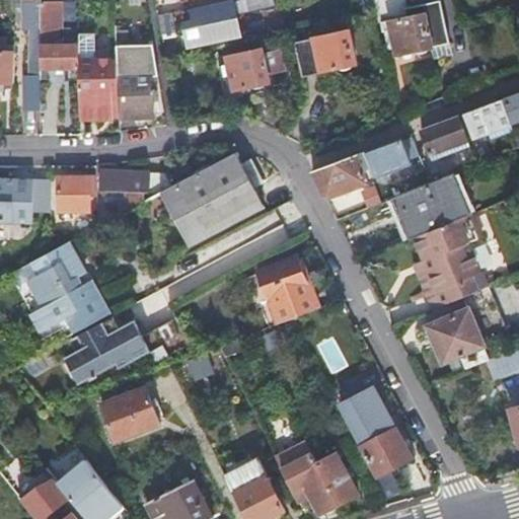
[(75,64),(75,45),(58,45),(58,40),(51,41),(52,26),(57,26),(57,0),(38,1),(38,36),(38,68),(75,68),(75,64)]
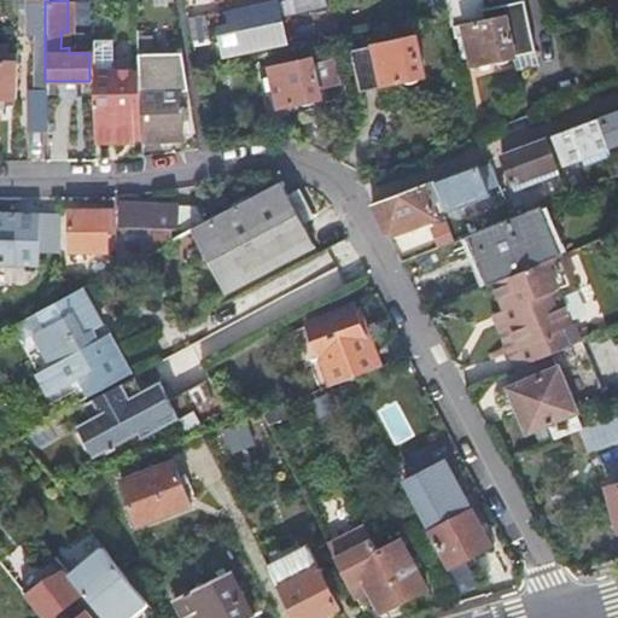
[(228,24),(214,28),(220,53),(279,40),(274,18),(326,6),(324,0),(268,0),(225,10),(228,24)]
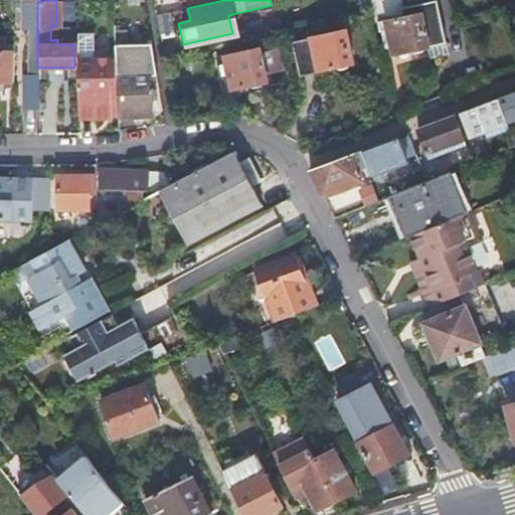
[(393,5),(391,0),(366,0),(369,11),(393,5)]
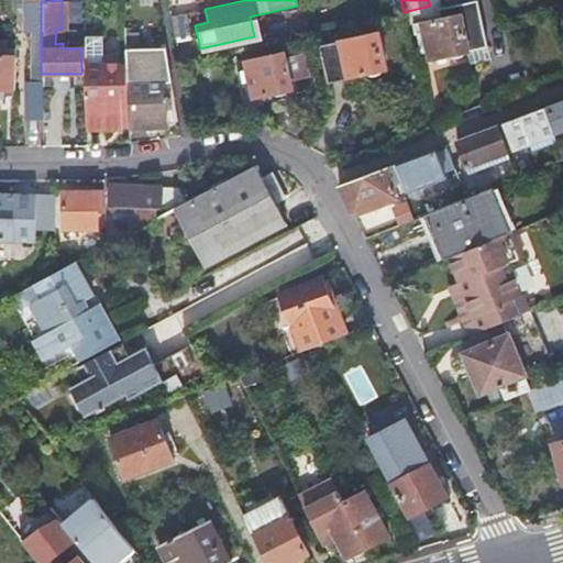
[(416,45),(422,44),(424,56),(479,43),(471,9),(468,0),(454,0),(404,12),(400,13),(405,32),(412,31),(416,45)]
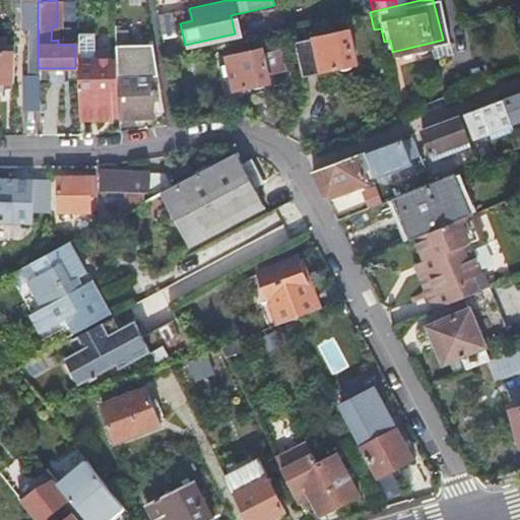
[(164,8),(152,10),(156,33),(168,29),(164,8)]
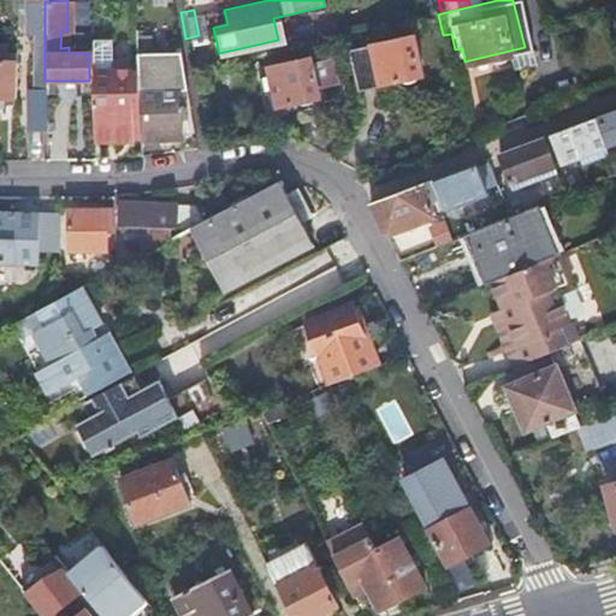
[(400,35),(357,45),(367,84),(408,75),(400,35)]
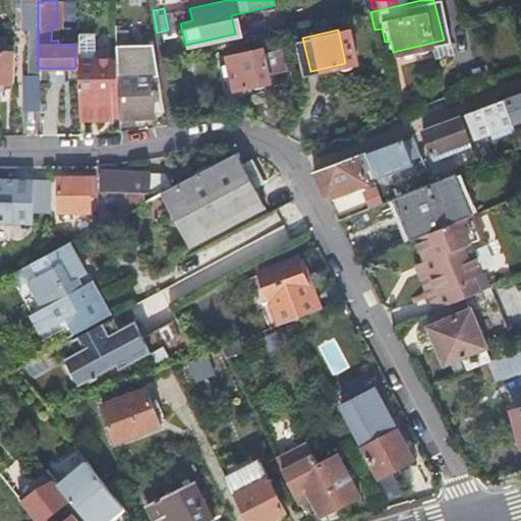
[(21,84),(21,133),(38,133),(38,68),(38,37),(29,37),(27,84),(21,84)]
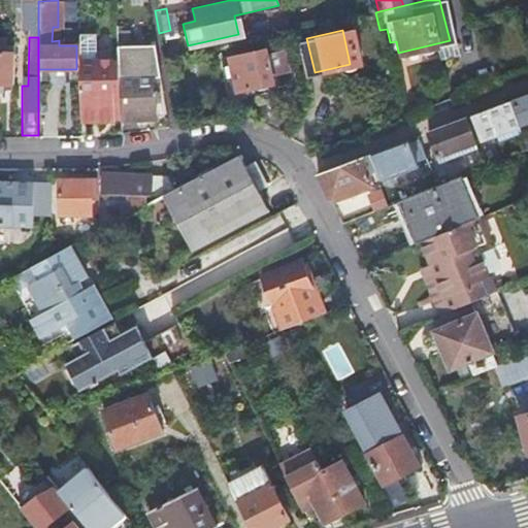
[(92,39),(76,39),(76,45),(76,65),(92,66),(92,39)]
